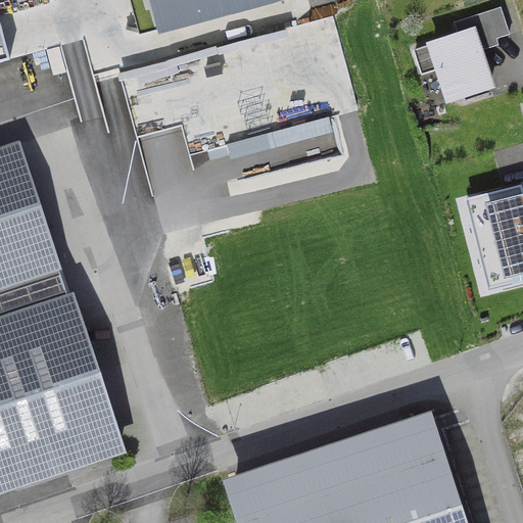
[(153,0),(161,26),(254,0),(153,0)]
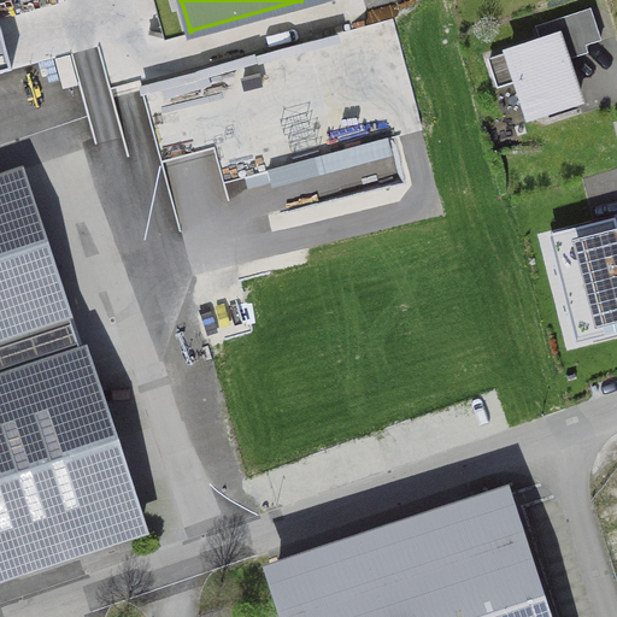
[(393,21),(142,88),(164,165),(215,152),(223,183),(423,130),(393,21)]
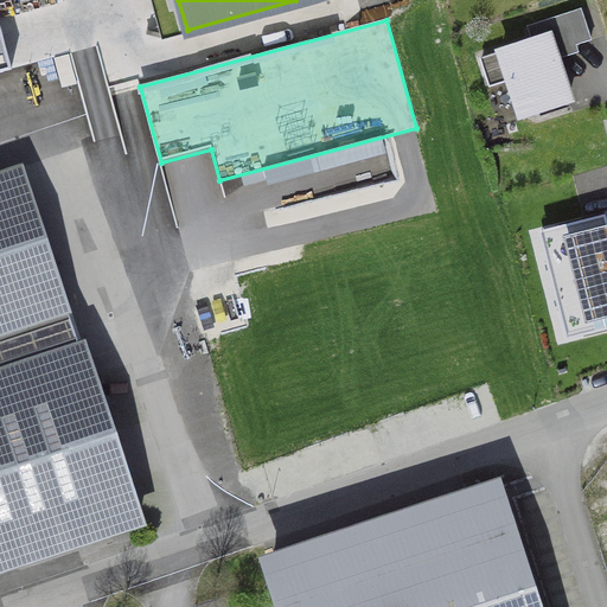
[(518,116),(567,101),(545,39),(479,61),(487,87),(506,81),(518,116)]
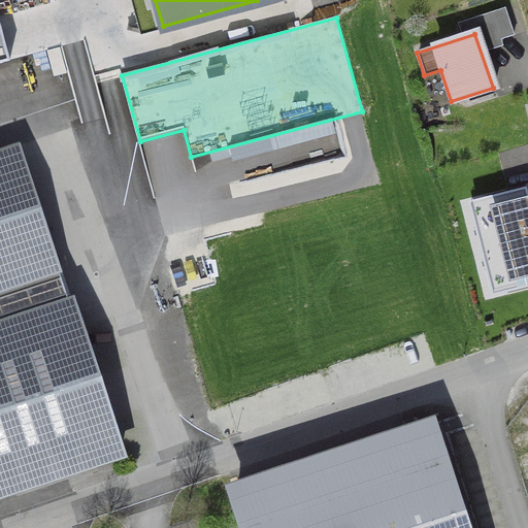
[(0,295),(64,274),(20,141),(0,147),(0,295)]
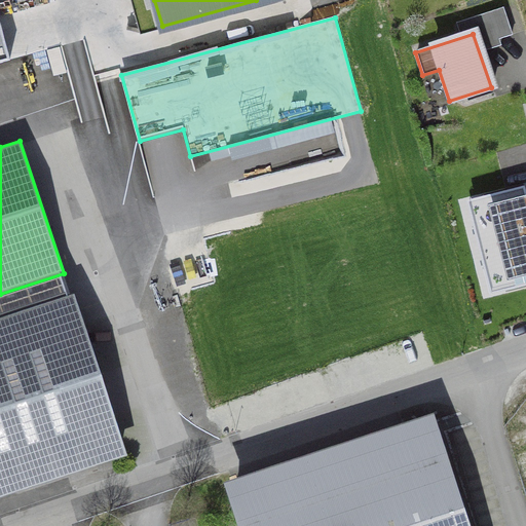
[(525,194),(525,189),(467,203),(492,296),(525,286),(525,194)]
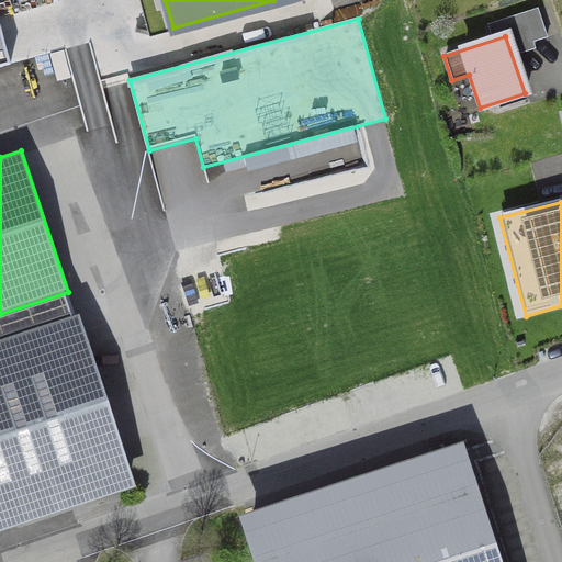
[(0,530),(136,486),(79,314),(0,340),(0,530)]
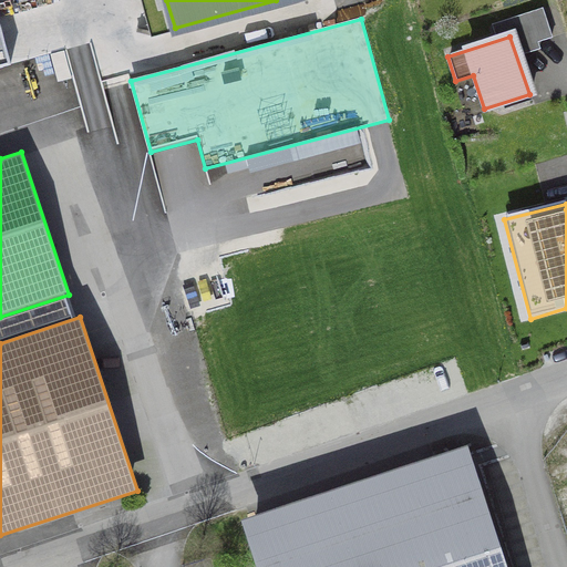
[(263,566),(504,566),(500,552),(471,463),(253,534),(263,566)]
